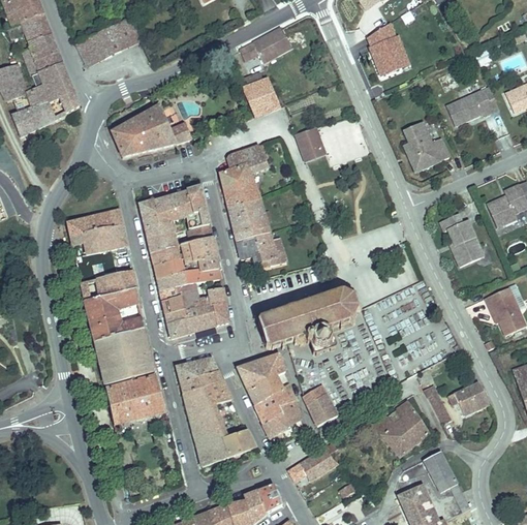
[(43,13),(38,0),(2,0),(11,24),(22,21),(43,13)]
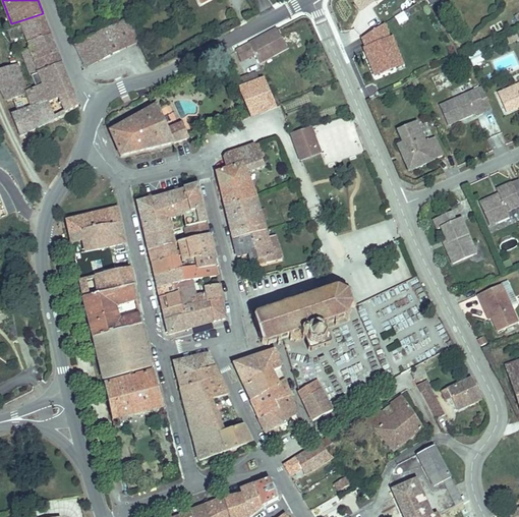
[(397,21),(407,16),(402,7),(392,13),(397,21)]
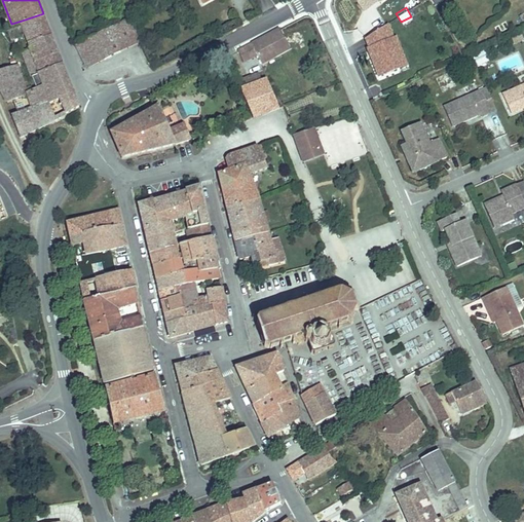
[(62,62),(43,13),(22,21),(31,44),(29,45),(38,71),(62,62)]
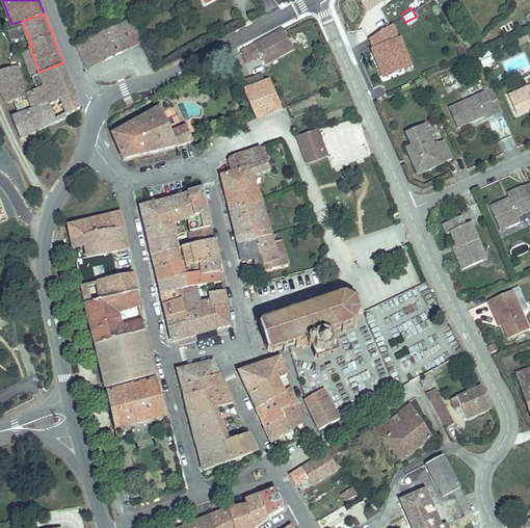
[(132,15),(76,43),(86,66),(105,56),(142,37),(132,15)]
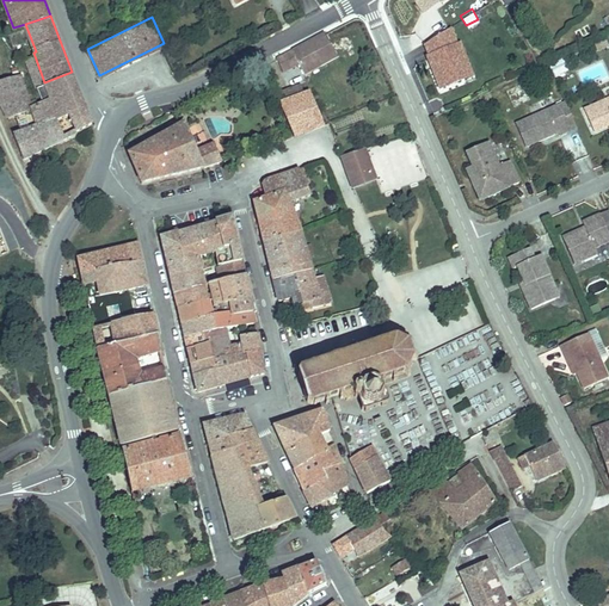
[(465,57),(457,39),(455,41),(448,24),(423,41),(428,51),(425,53),(438,85),(462,75),(456,61),(465,57)]
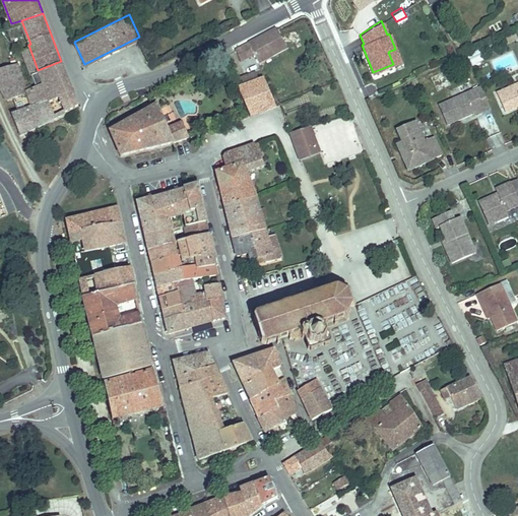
[(253,38),(261,54),(270,49),(272,53),(286,45),(275,25),(253,38)]
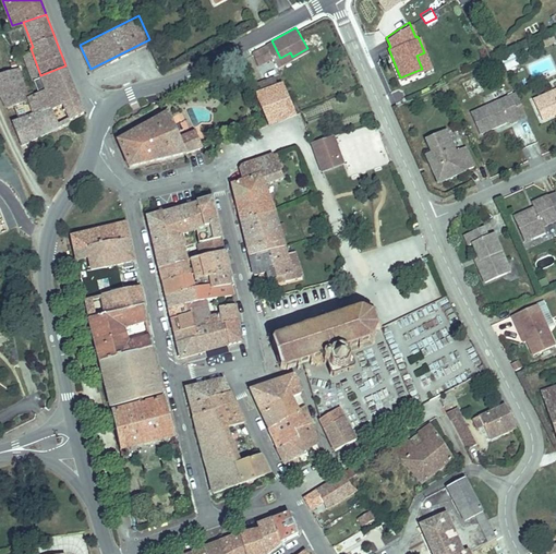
[(272,40),(252,51),(256,61),(270,55),(267,47),(268,46),(276,60),(280,58),(272,40)]
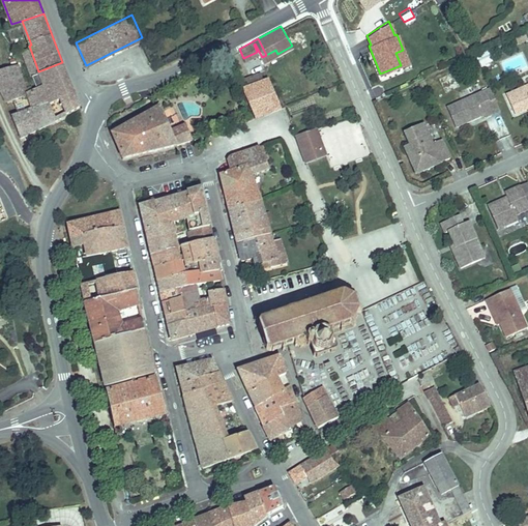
[(29,91),(12,98),(18,113),(50,98),(59,95),(65,112),(79,106),(77,101),(74,91),(62,62),(38,71),(29,46),(22,49),(36,87),(29,91)]
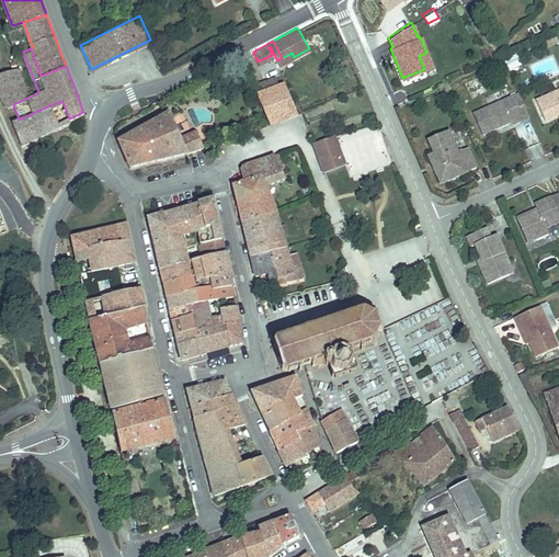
[(432,66),(426,53),(419,56),(424,69),(432,66)]
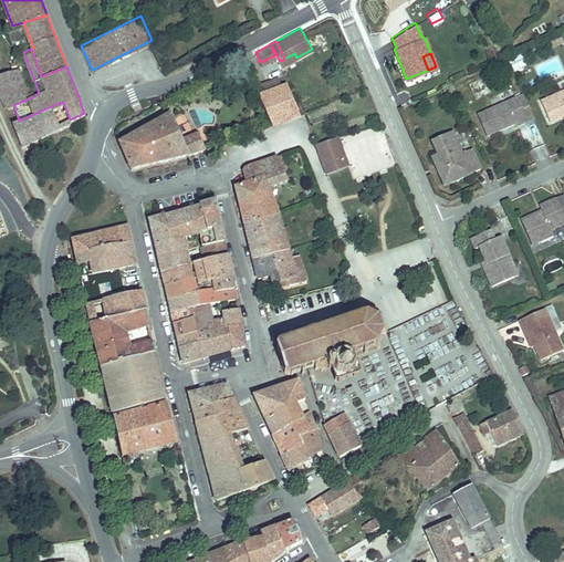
[(512,68),(524,62),(520,53),(508,59),(512,68)]
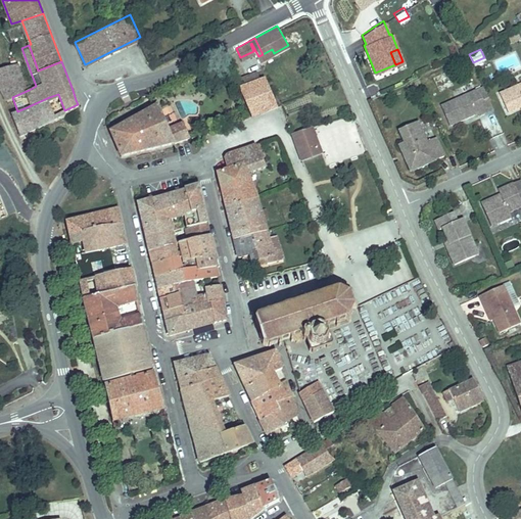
[(17,59),(0,65),(0,88),(5,96),(6,99),(12,97),(29,90),(17,59)]
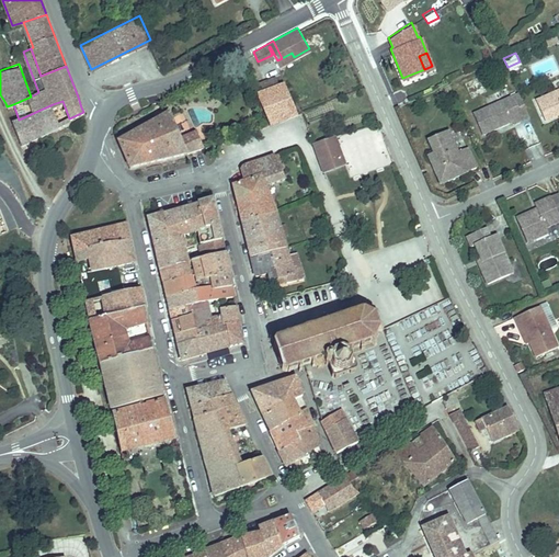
[(395,68),(387,69),(389,86),(397,84),(395,68)]
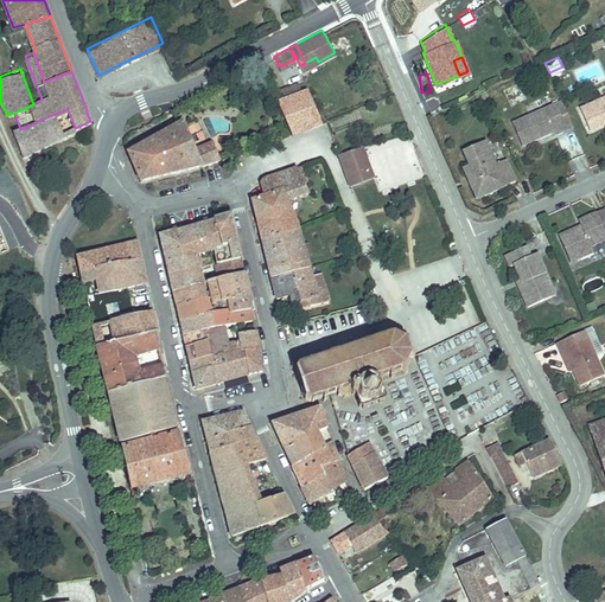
[(279,101),(293,132),(323,122),(310,88),(280,101),(279,101)]
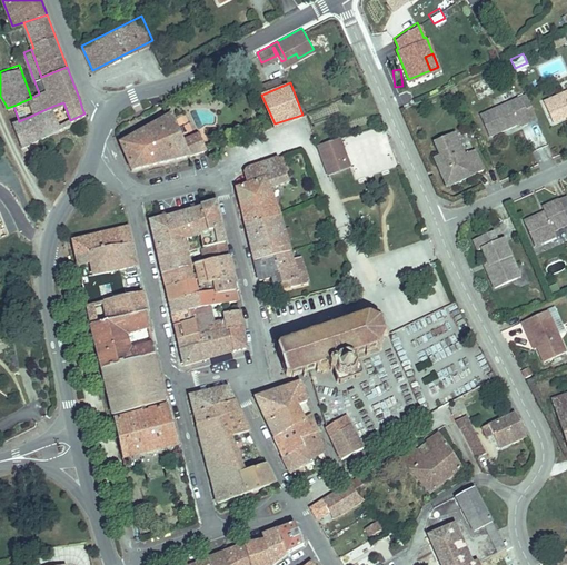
[(491,93),(495,102),(506,98),(504,90),(491,93)]
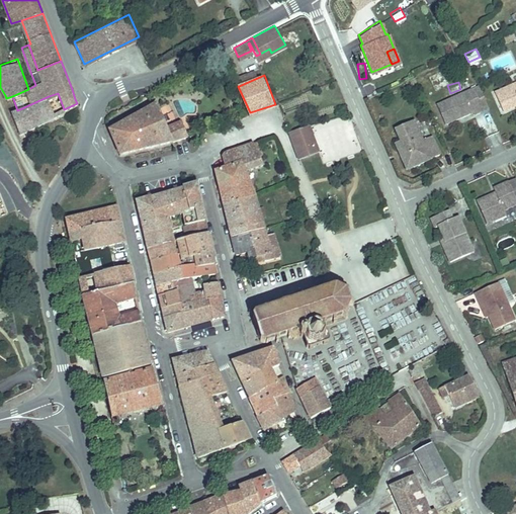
[(515,82),(495,93),(503,110),(515,104),(515,82)]
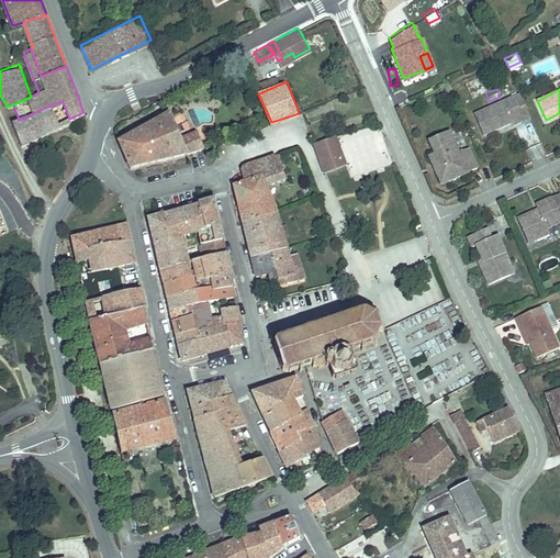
[(529,116),(518,92),(474,112),(484,133),(512,121),(513,124),(529,116)]
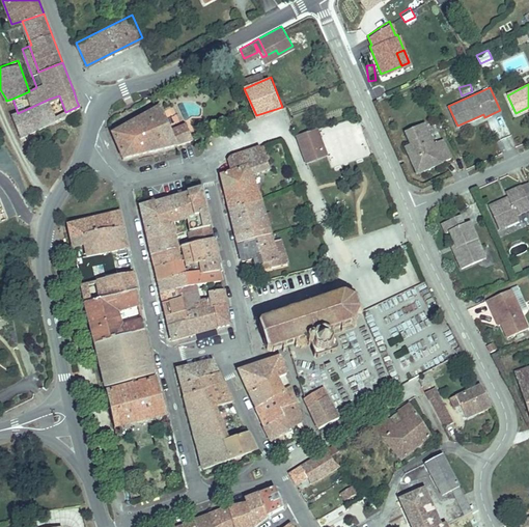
[(18,113),(9,116),(20,136),(37,127),(57,116),(50,99),(18,113)]
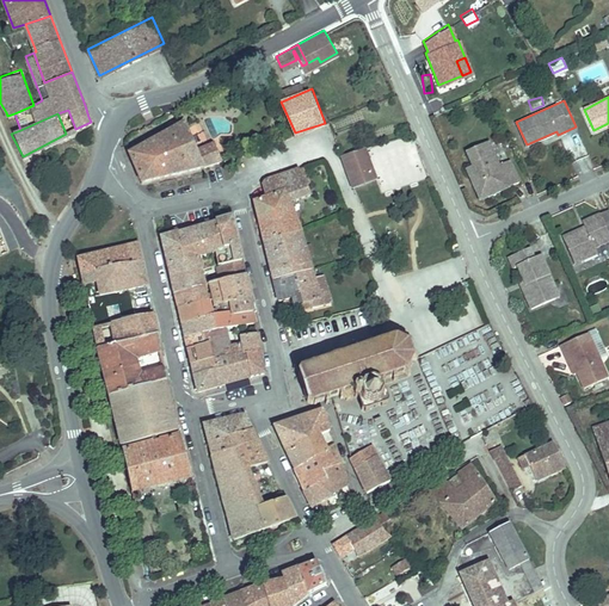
[(184,122),(129,150),(140,179),(141,179),(158,174),(201,165),(219,158),(211,141),(195,147),(184,122)]
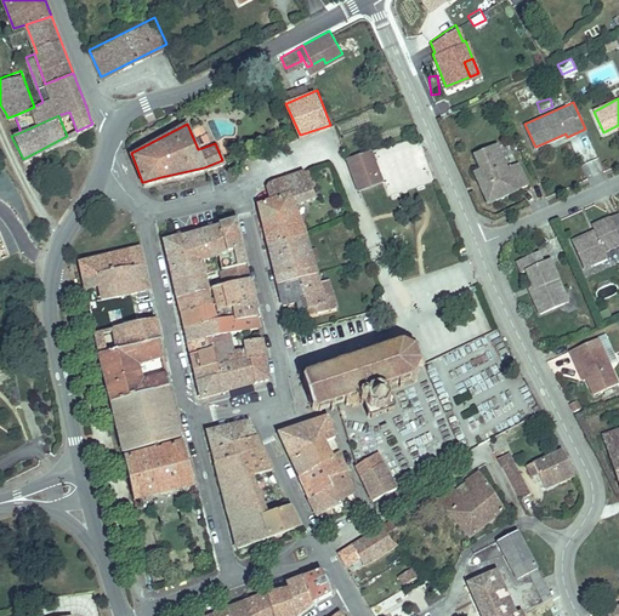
[(385,146),(390,163),(414,155),(409,138),(385,146)]
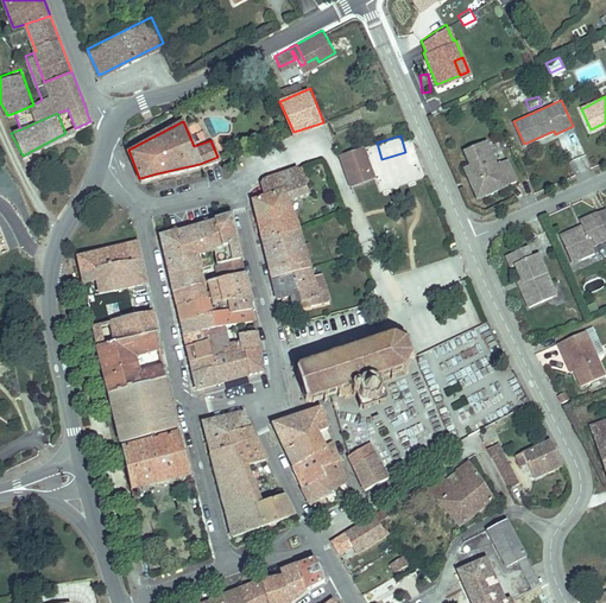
[(479,175),(468,181),(477,198),(516,181),(506,159),(496,163),(486,140),(464,151),(469,165),(474,172),(477,171),(479,175)]
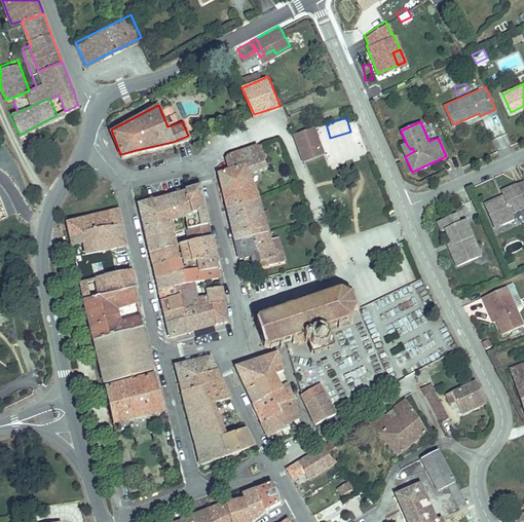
[(296,132),(297,141),(302,153),(322,146),(313,124),(296,132)]
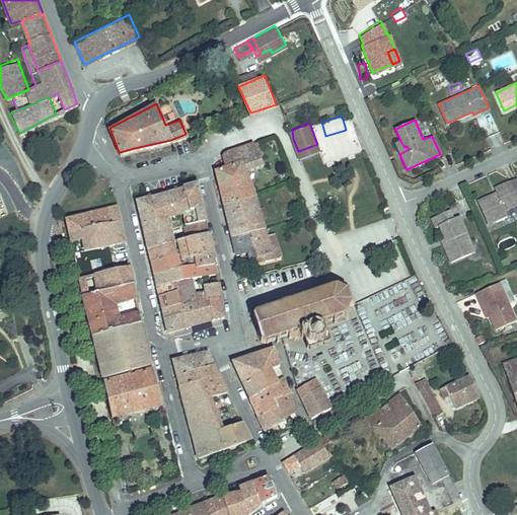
[(225,164),(215,168),(215,170),(217,175),(223,204),(251,194),(241,169),(262,162),(253,140),(231,148),(227,150),(222,154),(225,164)]
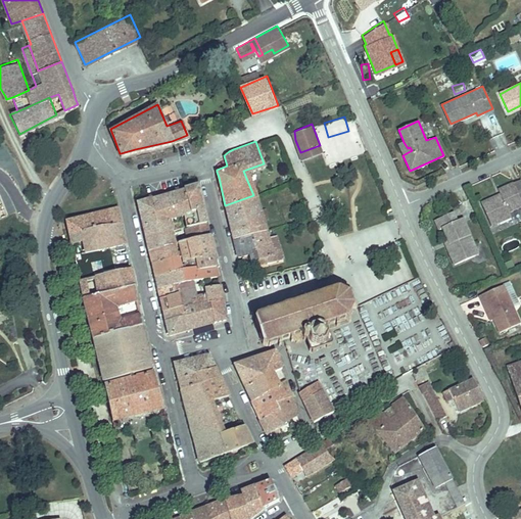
[(398,144),(403,155),(412,150),(410,147),(408,148),(404,142),(398,144)]
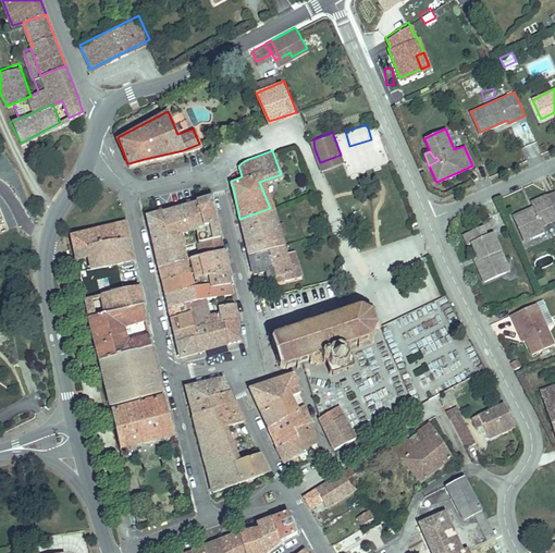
[(210,195),(194,200),(199,224),(193,225),(196,241),(197,241),(220,236),(210,195)]
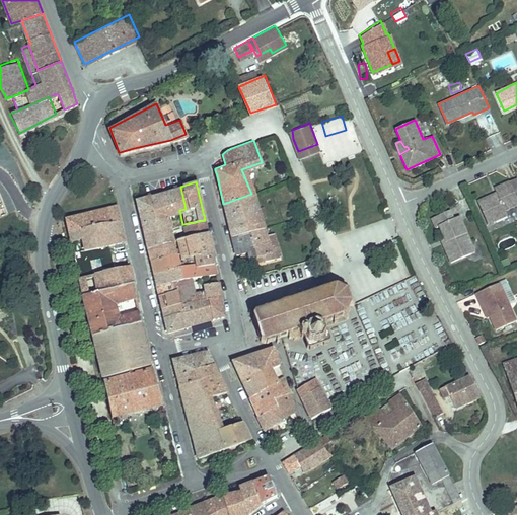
[(504,209),(516,203),(516,188),(513,191),(509,181),(494,188),(497,195),(495,196),(492,194),(477,200),(483,210),(489,207),(494,220),(506,214),(504,209)]
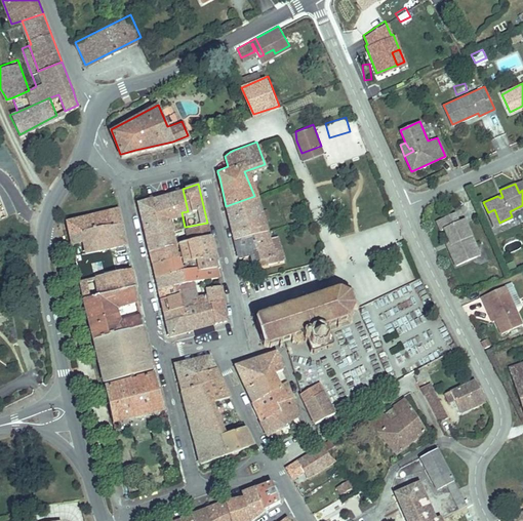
[(183,189),(153,197),(158,222),(169,218),(172,230),(185,227),(182,212),(188,211),(183,189)]
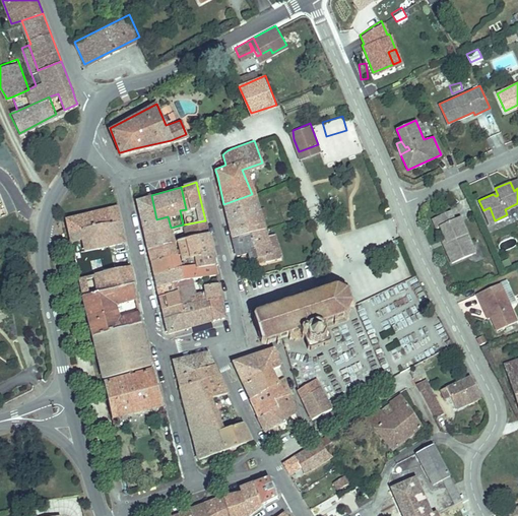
[(252,194),(223,204),(231,235),(262,226),(253,197),(252,194)]
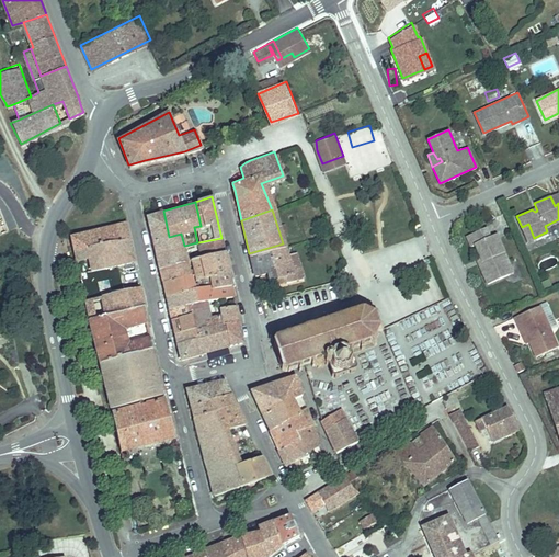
[(147,216),(156,253),(170,250),(182,247),(184,246),(181,234),(169,237),(163,211),(147,216)]
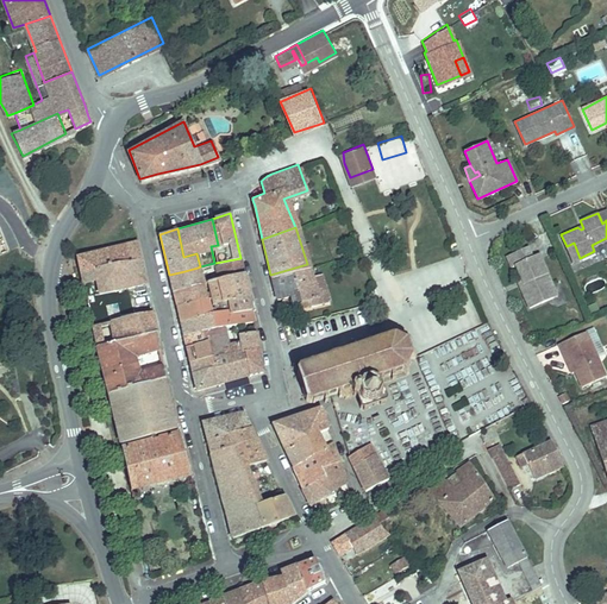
[(79,257),(81,271),(141,259),(136,241),(79,257)]
